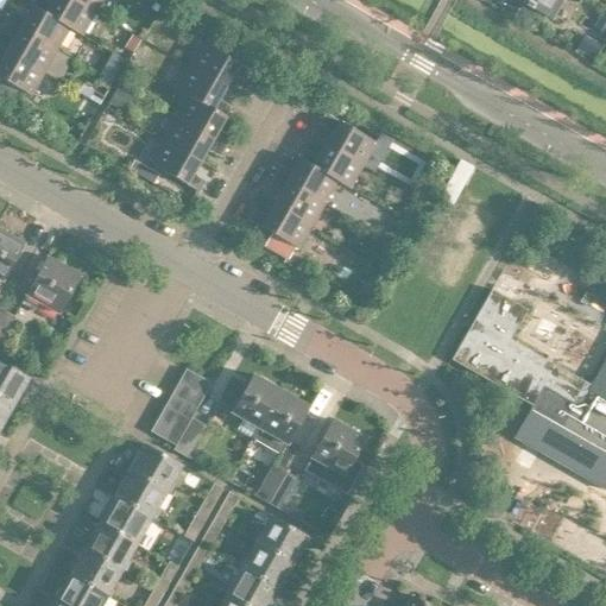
[(32,5),(70,27),(90,38),(93,33),(86,30),(96,12),(74,0),(51,0),(50,1),(48,0),(35,0),(32,5)]
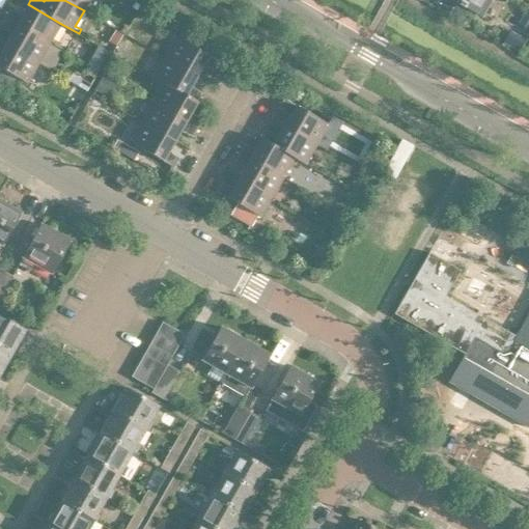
[(64,0),(84,10),(89,0),(64,0)]
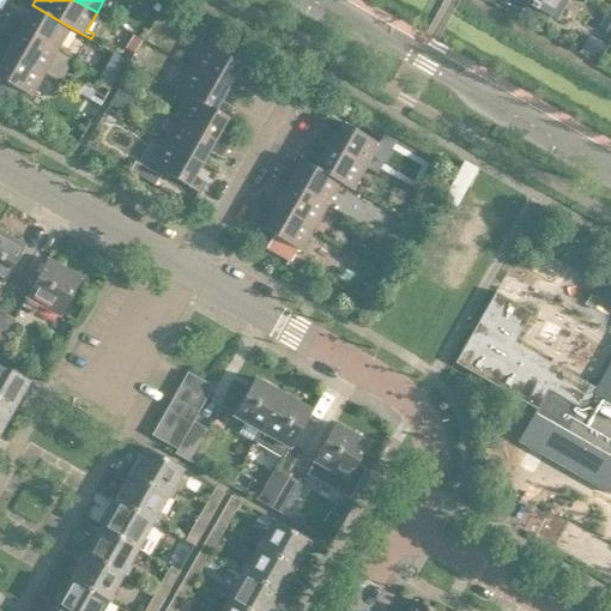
[(524,0),(556,18),(567,0),(524,0)]
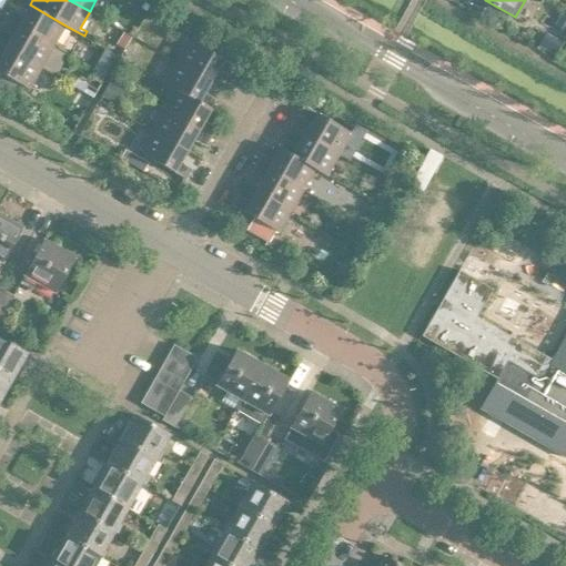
[(6,19),(53,47),(66,26),(30,4),(23,16),(20,13),(20,14),(11,10),(6,19)]
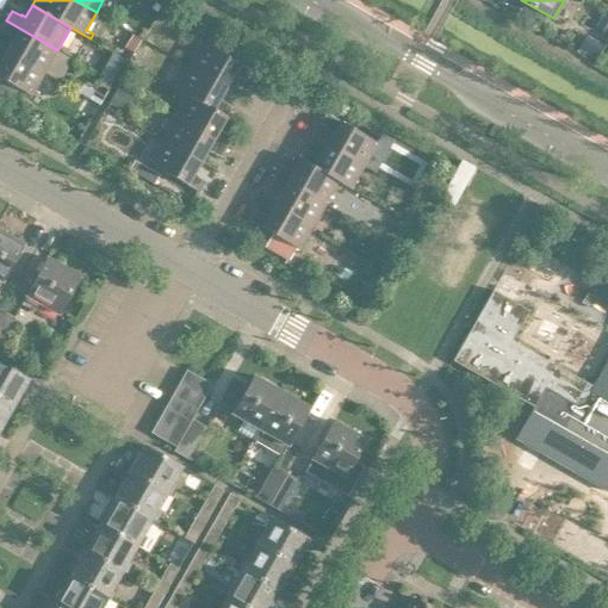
[(13,38),(6,50),(44,72),(57,50),(6,20),(1,30),(10,36),(13,38)]
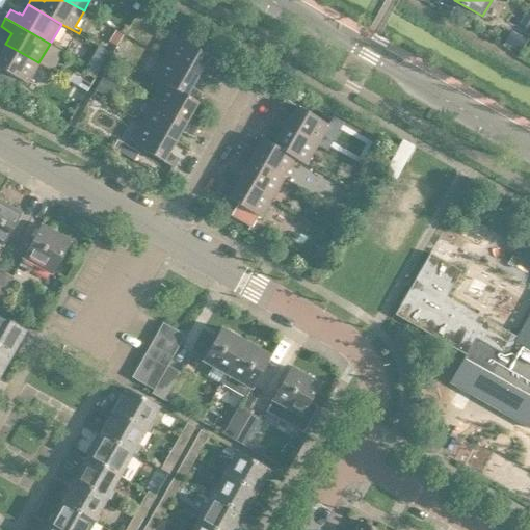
[(115,45),(123,33),(115,28),(108,40),(115,45)]
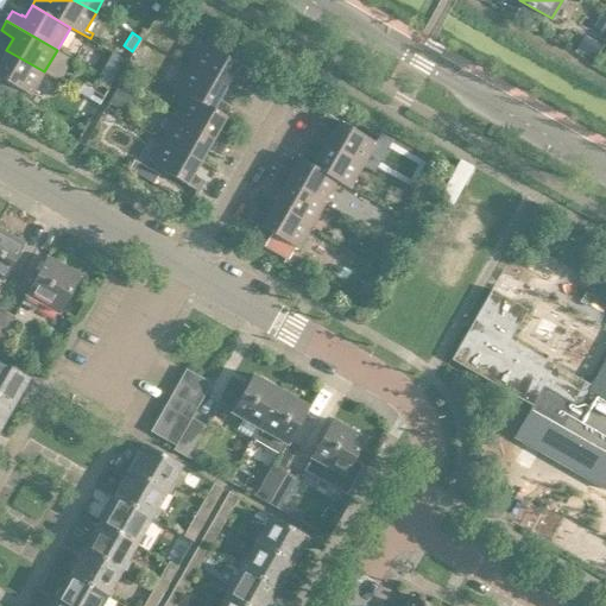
[(187,64),(227,87),(233,75),(246,81),(252,70),(250,69),(239,63),(201,42),(187,64)]
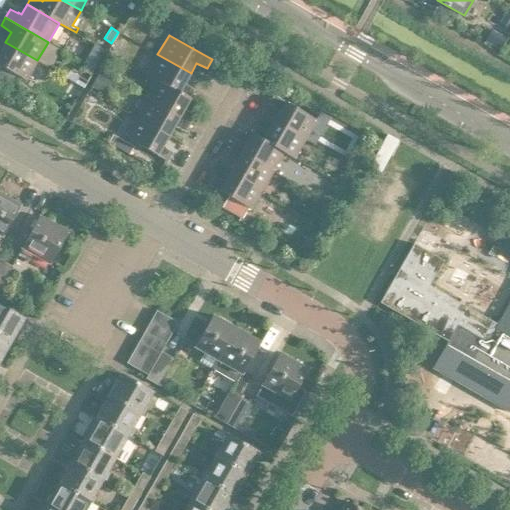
[(0,73),(0,78),(15,87),(18,82),(21,77),(27,80),(27,78),(37,84),(47,66),(37,60),(5,42),(0,51),(0,64),(4,67),(1,72),(0,73)]
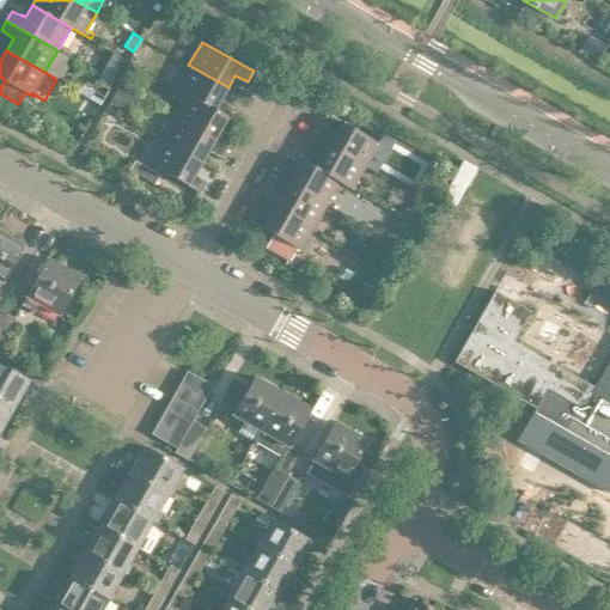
[(107,77),(114,80),(124,59),(117,55),(107,77)]
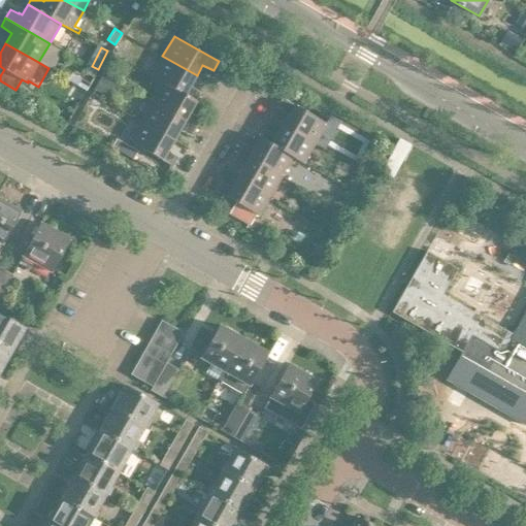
[(217,60),(220,55),(210,50),(207,55),(217,60)]
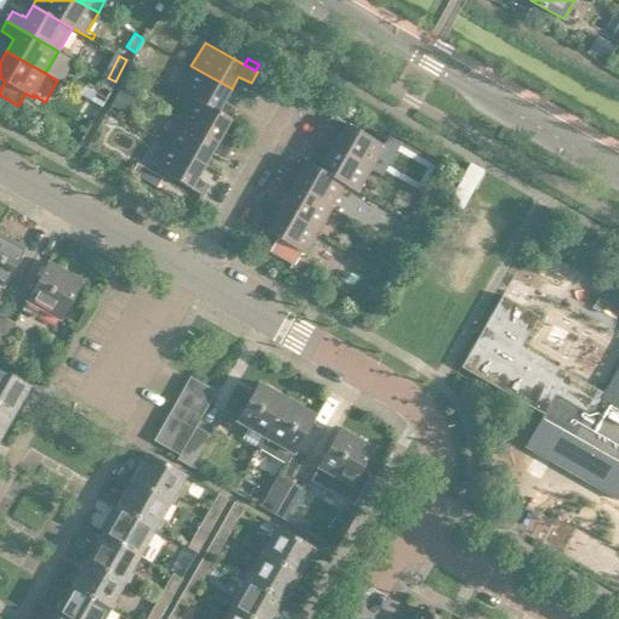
[(179,89),(192,96),(231,119),(237,108),(227,103),(225,101),(232,89),(191,66),(179,89)]
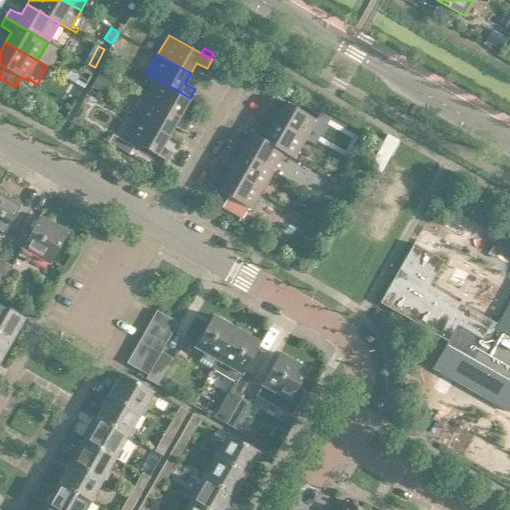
[(69,69),(66,76),(77,83),(84,86),(91,74),(82,69),(79,75),(71,71),(69,69)]
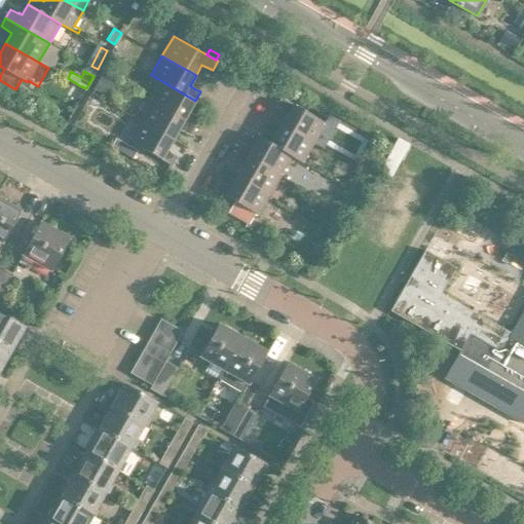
[(103,73),(95,87),(107,94),(115,79),(103,73)]
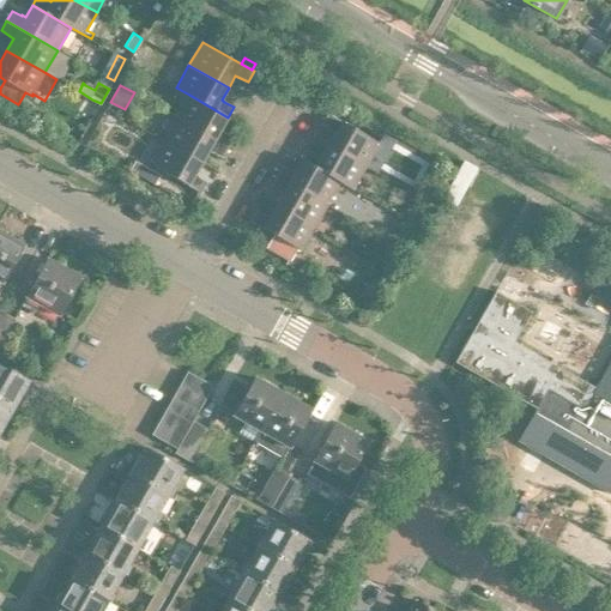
[(176,118),(228,147),(234,137),(224,132),(225,131),(222,129),(228,118),(189,95),(176,118)]
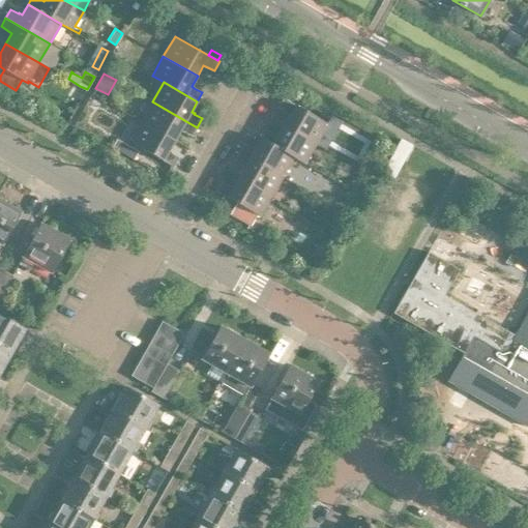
[(289,115),(283,124),(317,144),(328,124),(284,98),(279,108),(286,112),(286,113),(289,115)]
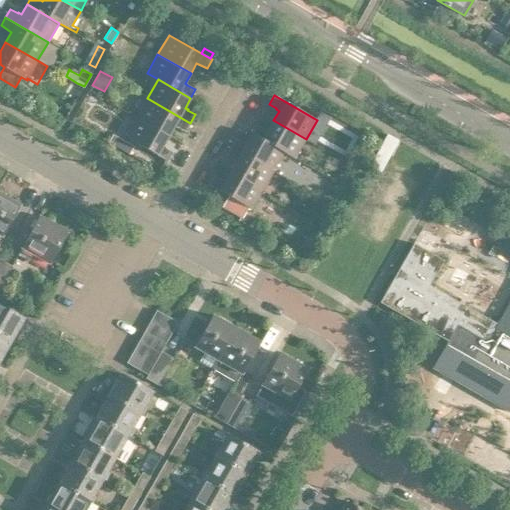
[(178,127),(185,131),(190,123),(147,98),(136,117),(169,136),(174,126),(177,128),(178,127)]
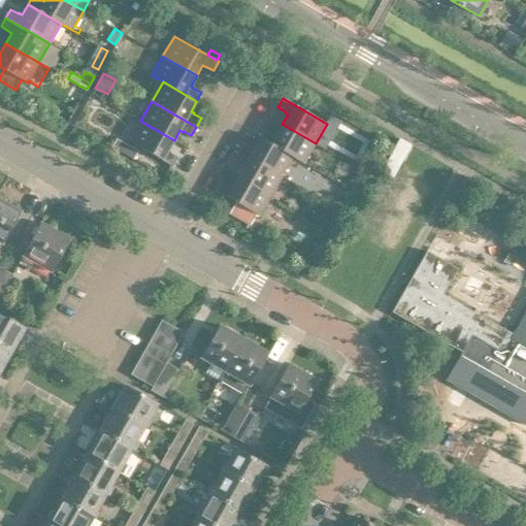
[(333,110),(325,105),(320,113),(328,119),(333,110)]
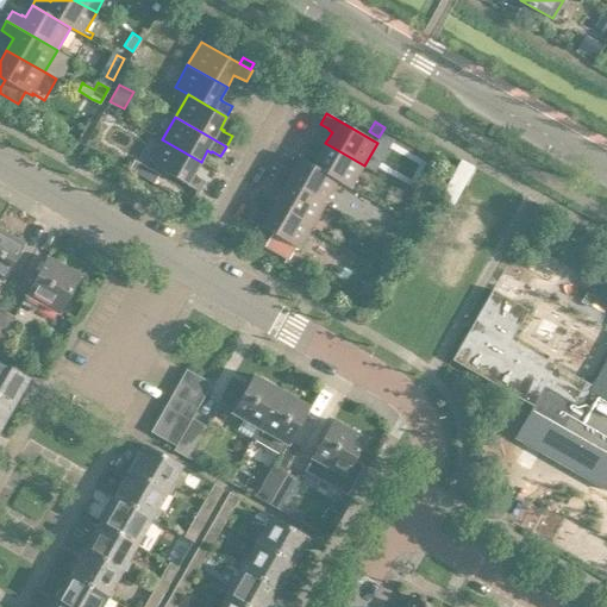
[(150,162),(200,192),(206,181),(198,176),(194,173),(201,162),(162,139),(150,162)]
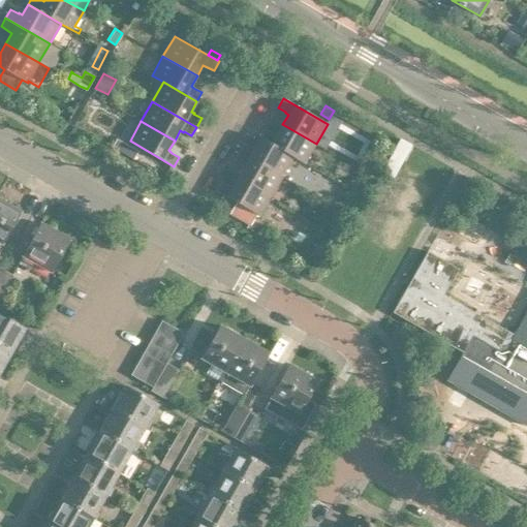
[(305,163),(316,144),(282,124),(277,134),(274,132),(273,133),(266,129),(260,137),(293,157),(305,163)]
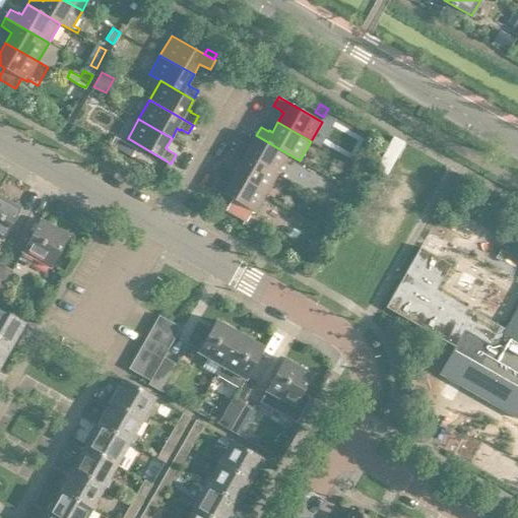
[(367,137),(370,133),(364,129),(361,134),(367,137)]
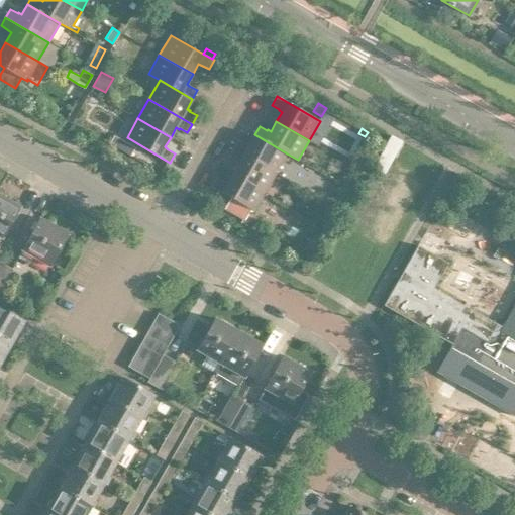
[(237,139),(233,147),(276,173),(287,153),(254,134),(253,134),(248,144),(246,142),(245,143),(237,139)]
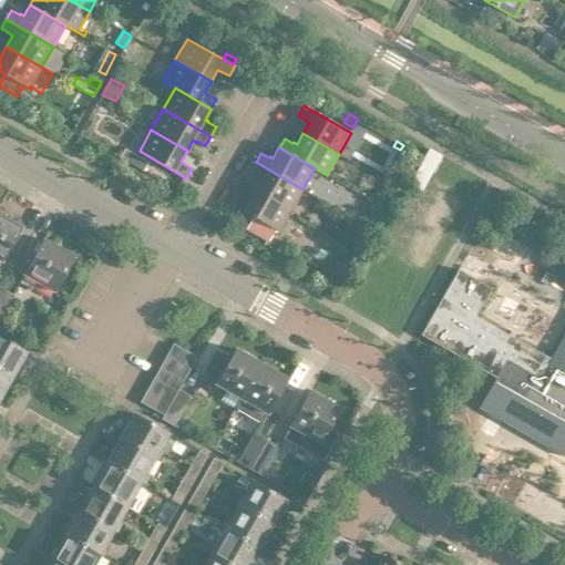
[(430,147),(410,182),(421,189),(441,155),(430,147)]
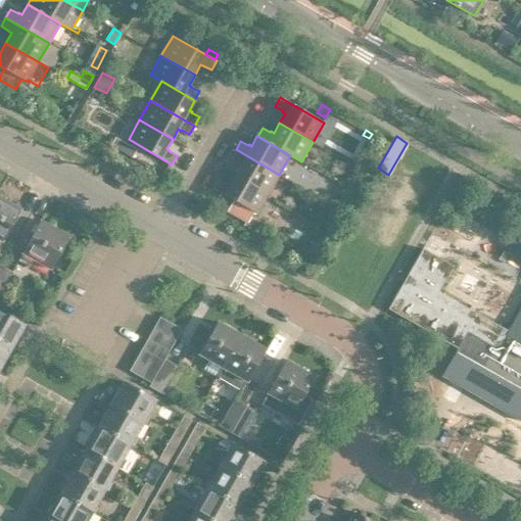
[(126,142),(122,149),(133,155),(137,148),(126,142)]
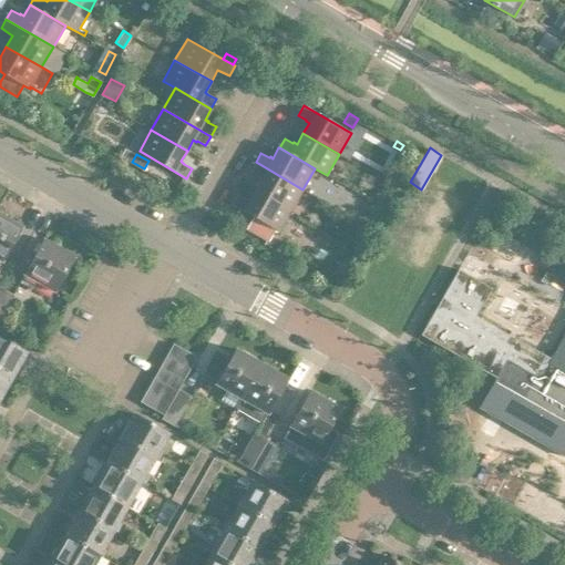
[(290,209),(302,189),(256,162),(250,171),(258,176),(258,177),(262,178),(255,189),(290,209)]
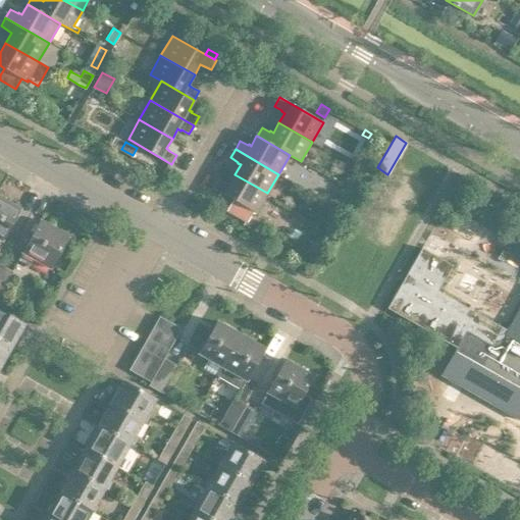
[(213,188),(234,200),(227,210),(245,220),(251,210),(256,213),(267,193),(235,174),(229,184),(226,183),(225,184),(218,178),(213,188)]
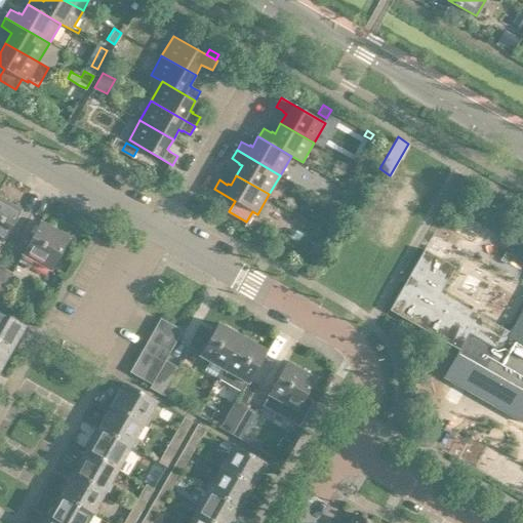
[(0,243),(19,209),(0,198),(0,243)]
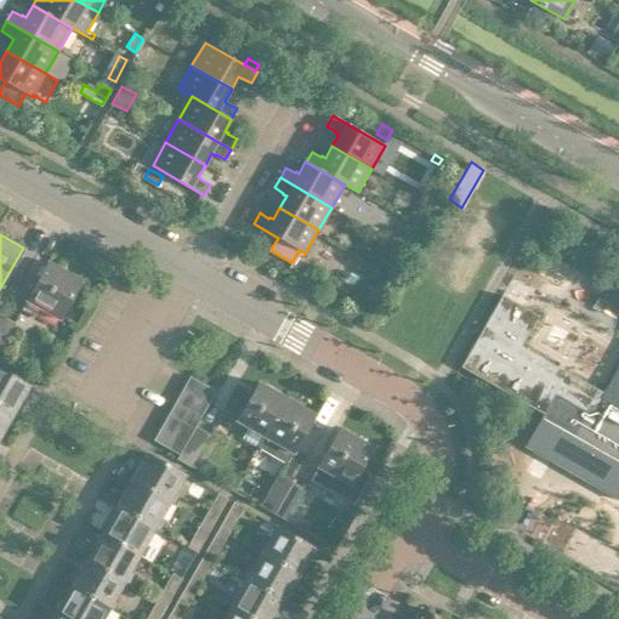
[(34,314),(39,306),(58,318),(80,279),(49,262),(22,308),(34,314)]
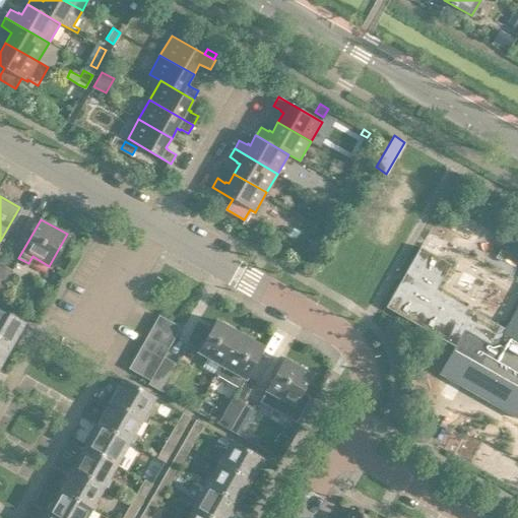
[(517,306),(506,328),(437,288),(451,263),(421,246),(386,307),(455,345),(440,373),(451,379),(465,388),(470,391),(471,390),(513,414),(517,416),(517,306)]
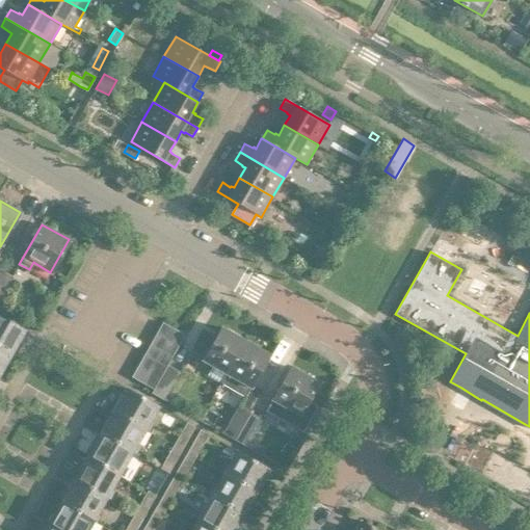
[(0,297),(12,275),(0,269),(0,297)]
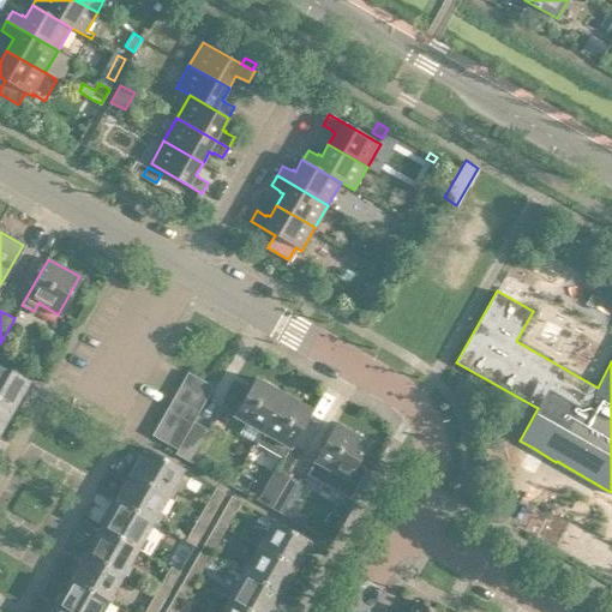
[(0,401),(13,408),(29,382),(0,365),(0,401)]
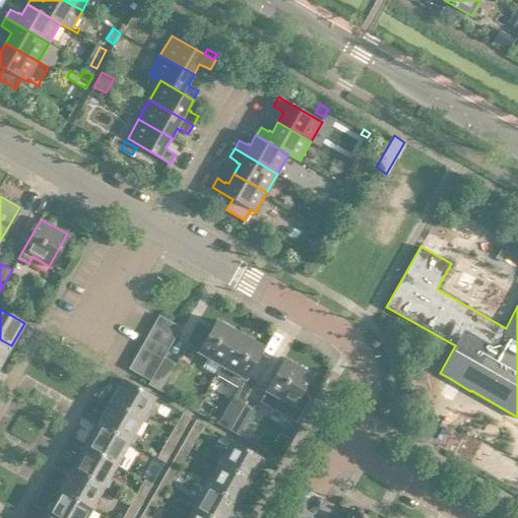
[(152,324),(176,337),(181,326),(158,314),(152,324)]
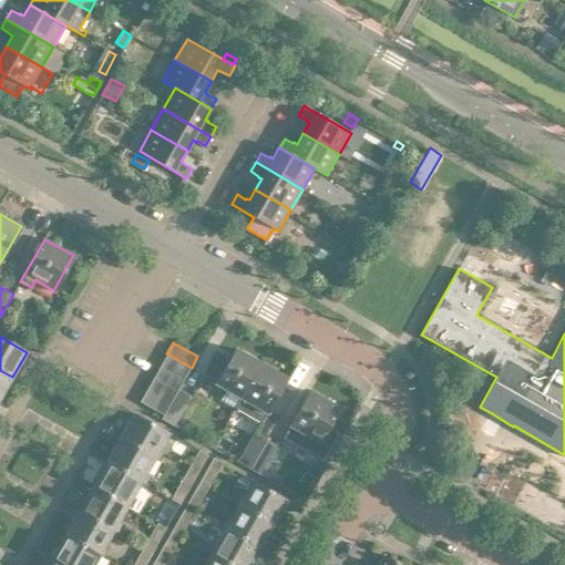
[(218,382),(228,389),(222,400),(237,409),(263,363),(237,348),(218,382)]
